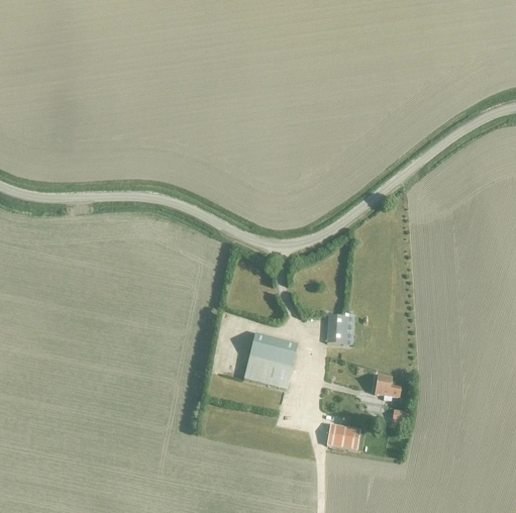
[(350,342),(351,316),(345,315),(345,314),(329,313),(327,341),(343,342),(350,342)]
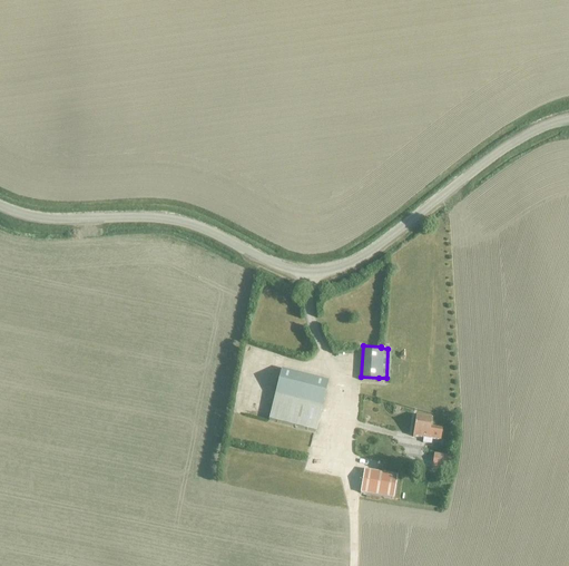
[(275,394),(268,417),(315,429),(322,406),(329,378),(282,366),(275,394)]
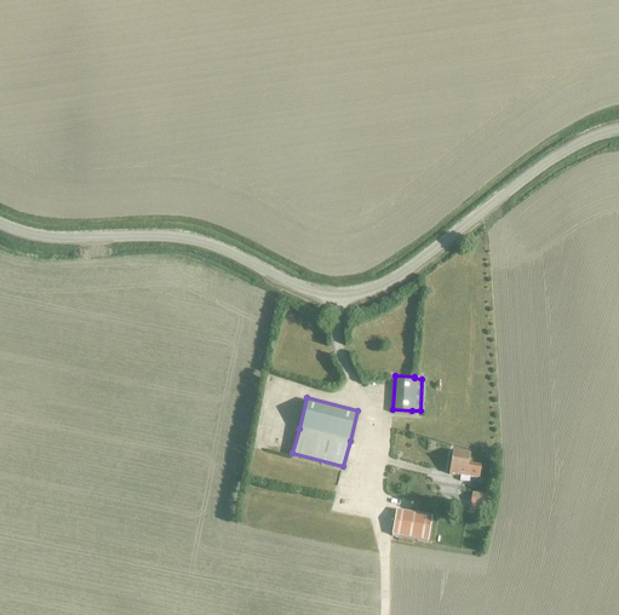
[(450,471),(460,472),(460,477),(469,478),(470,475),(480,476),(481,465),(470,464),(471,461),(469,461),(470,452),(453,449),(450,471)]
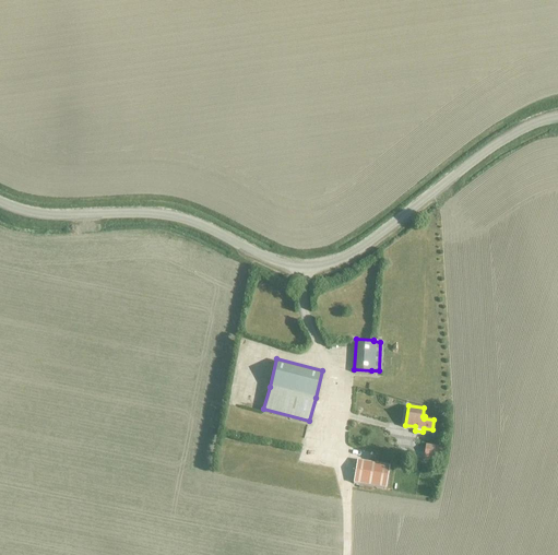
[(426,443),(424,455),(435,457),(440,458),(442,445),(426,443)]
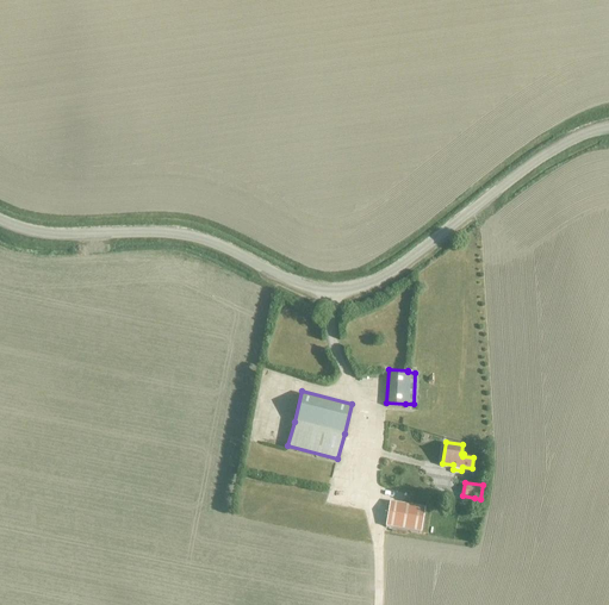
[(391,499),(386,524),(422,530),(426,505),(391,499)]
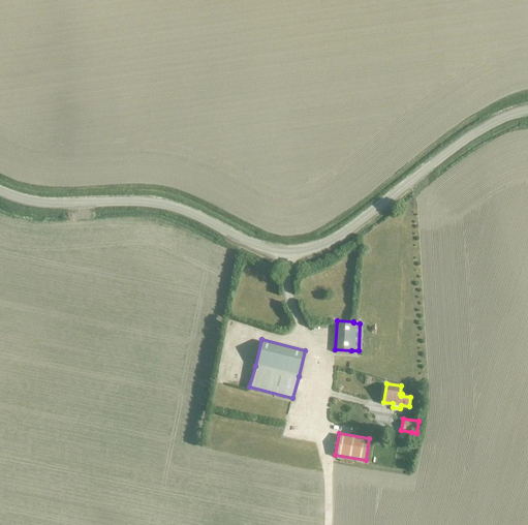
All buildings are outlined.
